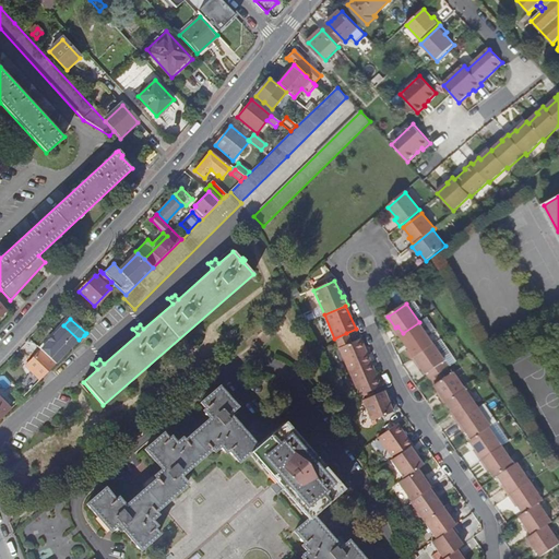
[(413,359),(436,344),(419,322),(403,333),(401,335),(406,343),(408,341),(413,347),(411,349),(407,352),(413,359)]
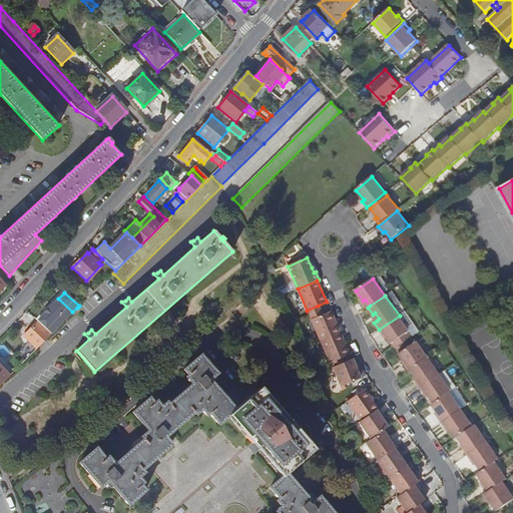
[(72,312),(58,299),(45,314),(37,321),(38,322),(51,335),(58,328),(52,322),(59,315),(65,321),(73,313),(72,312)]
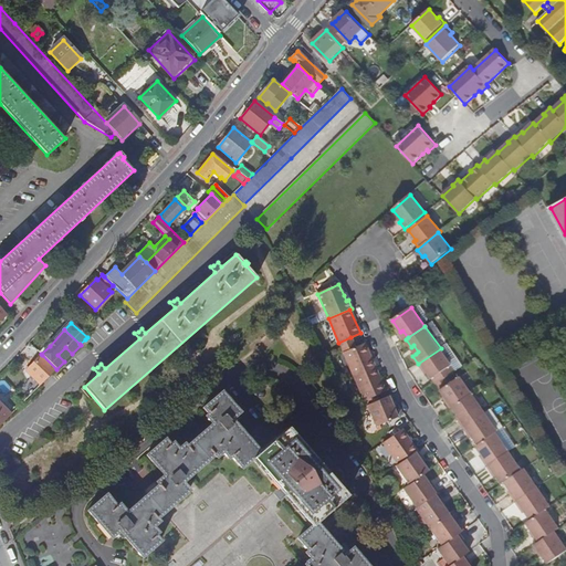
[(350,337),(338,343),(341,348),(353,343),(350,337)]
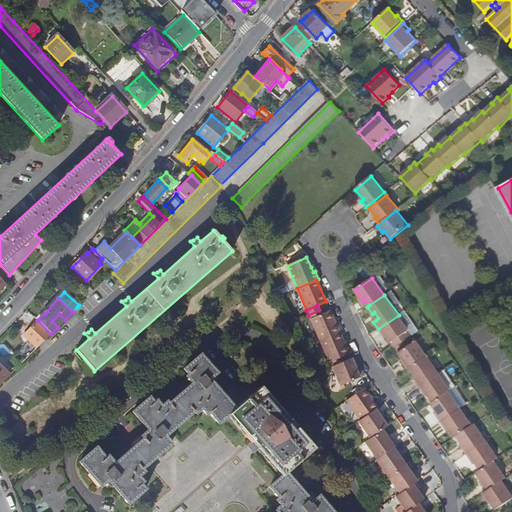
[(45,313),(41,309),(33,317),(37,320),(45,313)]
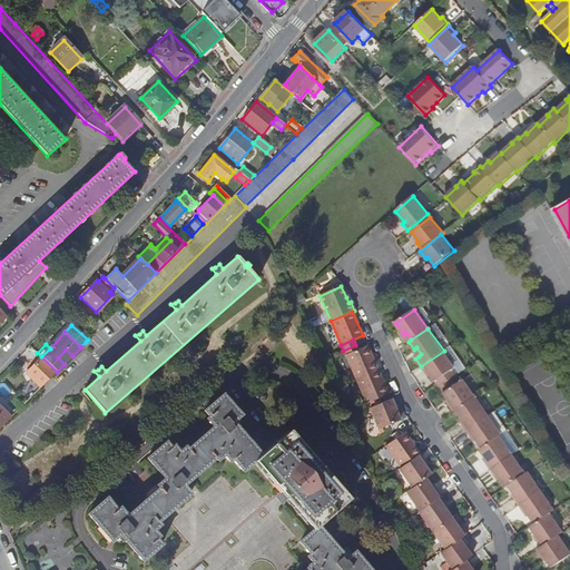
[(355,345),(343,351),(345,356),(359,351),(355,345)]
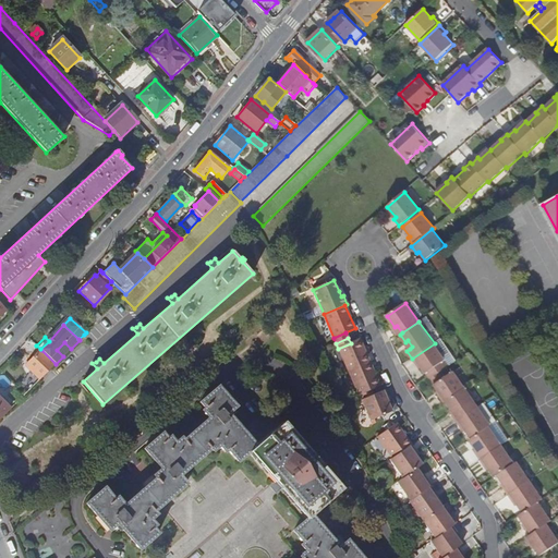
[(370,363),(360,340),(351,343),(338,349),(348,372),(370,363)]
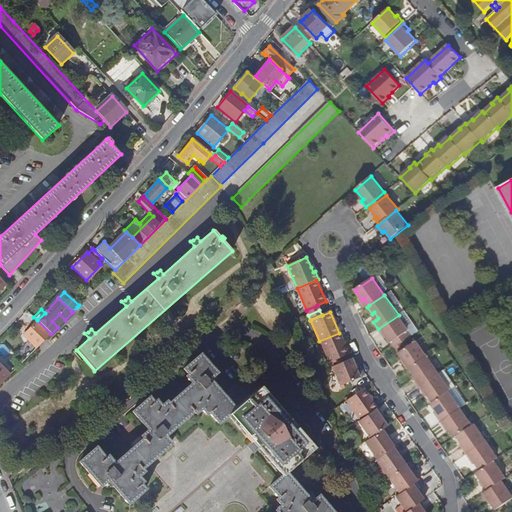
[(65,320),(59,314),(52,321),(58,327),(65,320)]
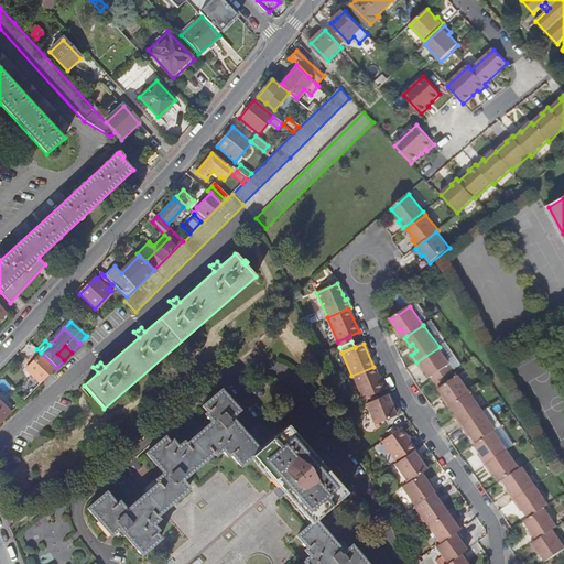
[(424,368),(431,378),(451,365),(440,347),(418,362),(422,369),(424,368)]
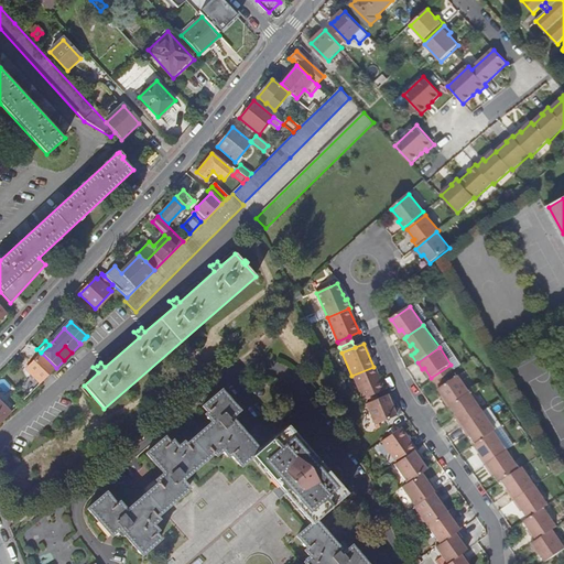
[(56,368),(42,354),(26,370),(41,383),(56,368)]
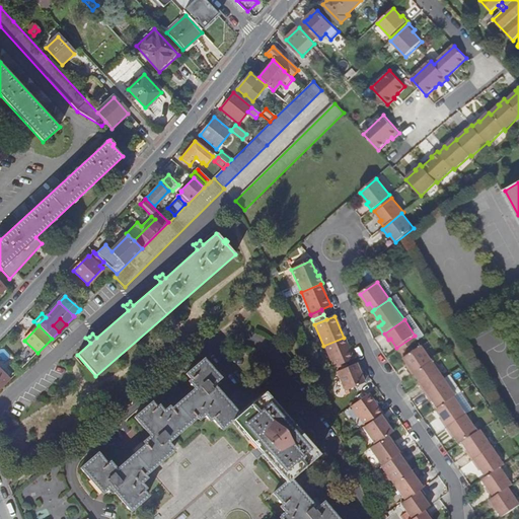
[(419,341),(415,336),(396,348),(400,353),(419,341)]
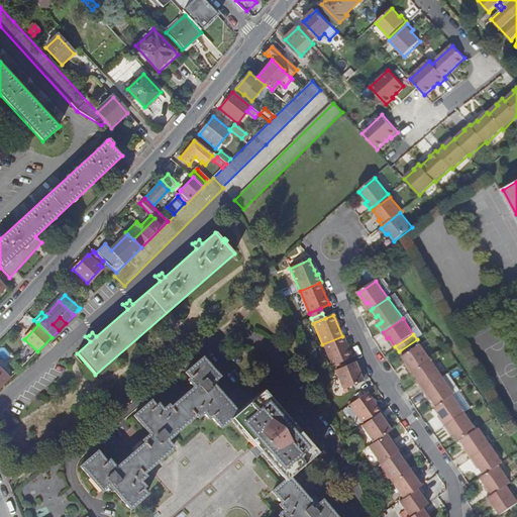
[(351,357),(342,336),(322,344),(332,367),(343,362),(351,357)]
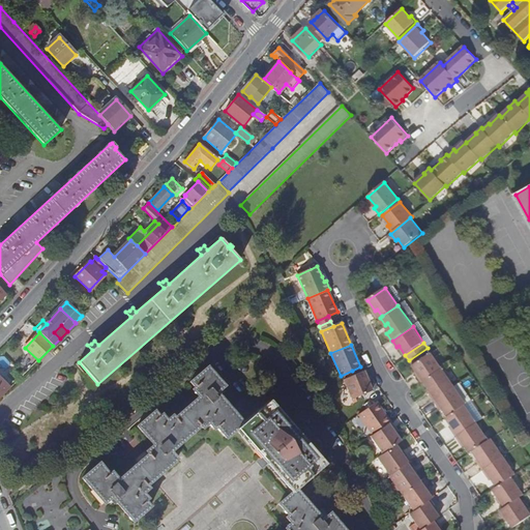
[(416,377),(421,383),(423,382),(442,370),(431,353),(420,360),(412,365),(418,375),(416,377)]
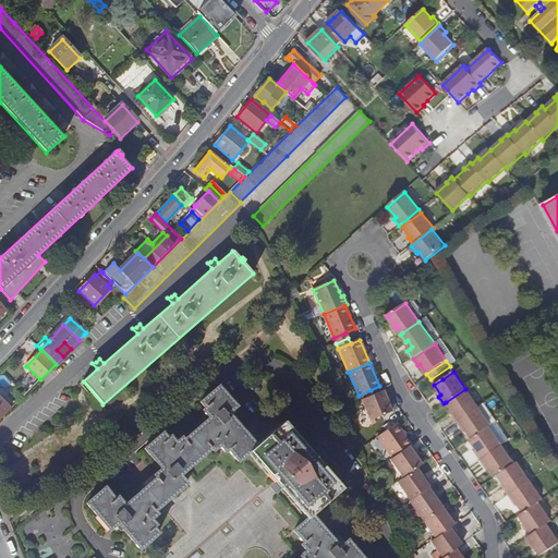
[(434,385),(443,379),(439,374),(431,379),(434,385)]
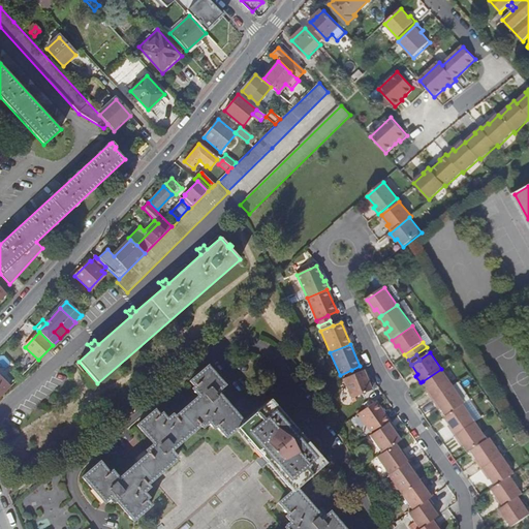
[(83,477),(104,503),(112,497),(133,521),(150,506),(146,500),(148,498),(144,493),(149,488),(147,486),(178,459),(170,452),(200,426),(203,428),(208,423),(213,429),(216,427),(225,437),(236,429),(266,463),(291,492),(285,497),(278,503),(288,515),(285,517),(290,523),(285,527),(286,528),(345,528),(330,511),(322,518),(296,488),(324,463),(269,400),(243,423),(216,392),(224,385),(207,366),(189,380),(194,386),(191,389),(198,396),(175,416),(173,414),(167,419),(162,414),(159,416),(154,410),(136,426),(153,444),(146,450),(148,453),(119,479),(112,472),(110,474),(99,463),(83,477)]
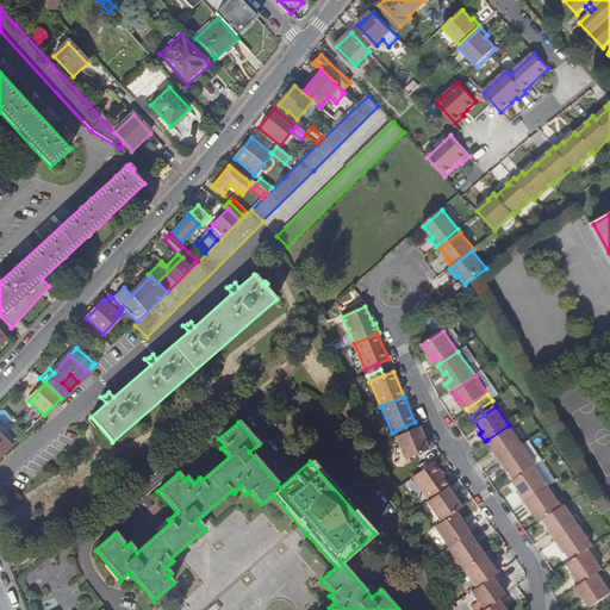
[(504,459),(523,446),(509,425),(487,440),(496,452),(493,454),(499,461),(504,459)]
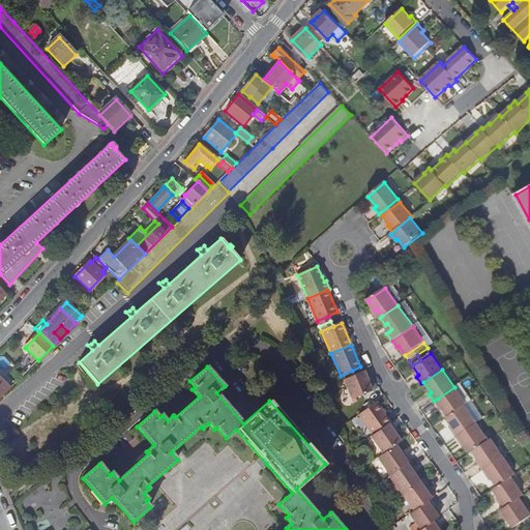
[(352,371),(341,376),(343,381),(343,380),(354,376),(352,371)]
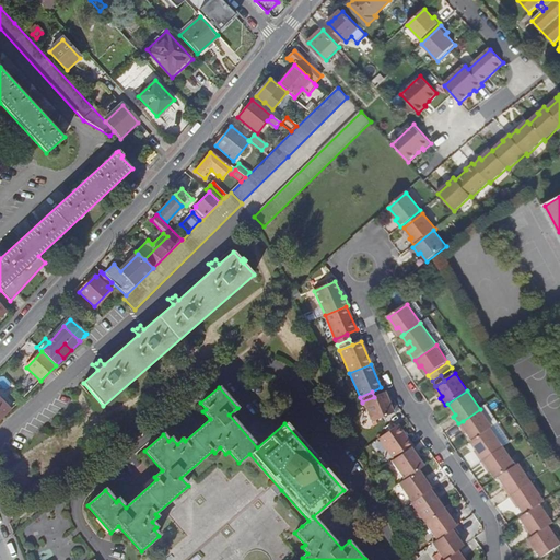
[(362,401),(372,423),(393,413),(388,400),(389,399),(386,392),(374,397),(362,401)]
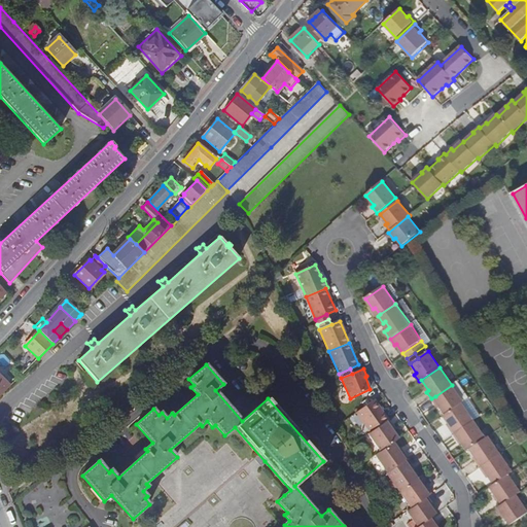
[(0,376),(0,395),(10,386),(0,376)]
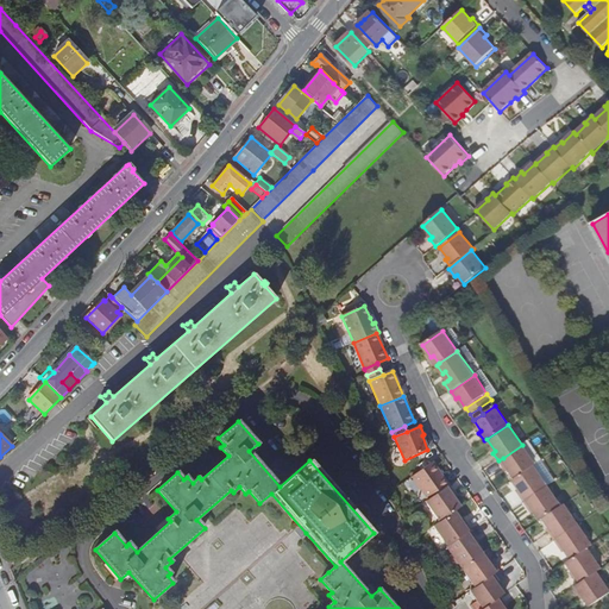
[(507,466),(515,478),(534,465),(537,464),(522,445),(503,458),(498,460),(504,468),(507,466)]
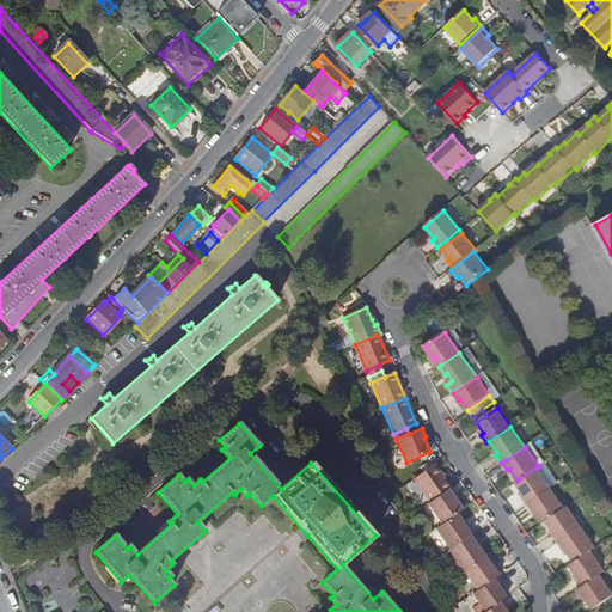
[(435,465),(414,479),(430,503),(451,488),(435,465)]
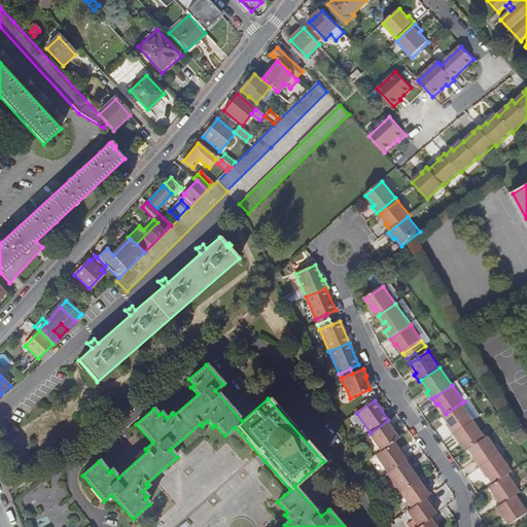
[(449,428),(454,434),(475,420),(462,402),(444,416),(451,426),(449,428)]
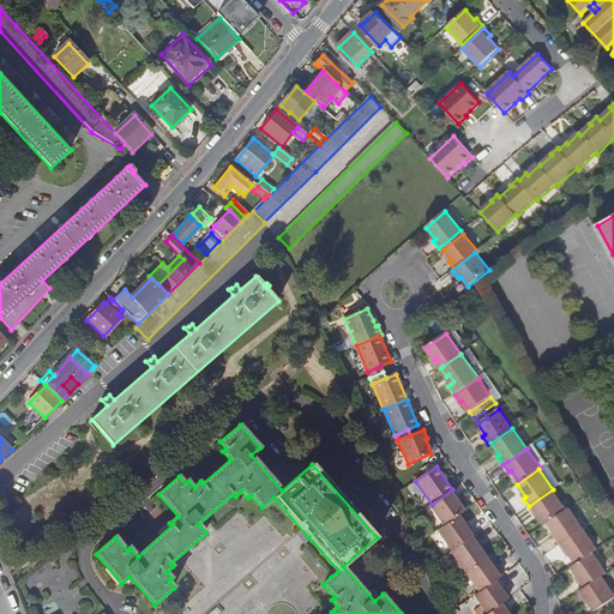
[(458,498),(452,489),(432,505),(429,506),(444,527),(458,516),(464,512),(456,499),(458,498)]
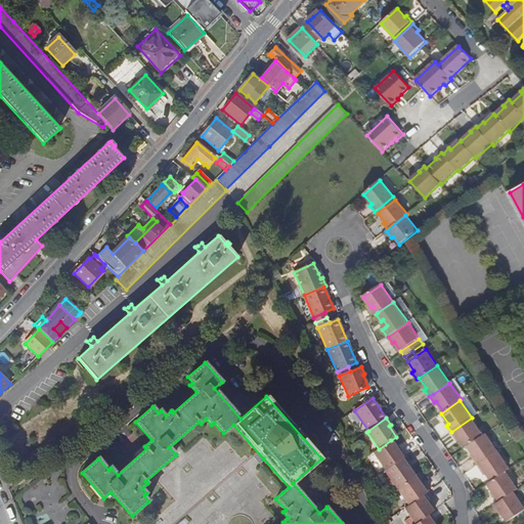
[(459,438),(466,448),(468,447),(484,436),(472,418),(451,432),(456,439),(459,438)]
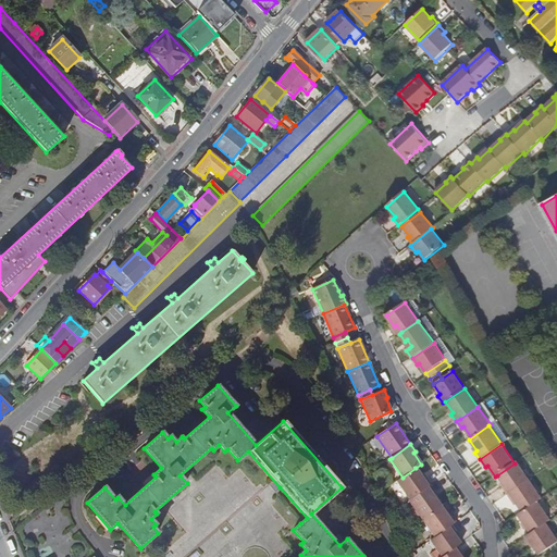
[(504,489),(508,495),(530,480),(517,461),(515,463),(497,475),(506,486),(504,489)]
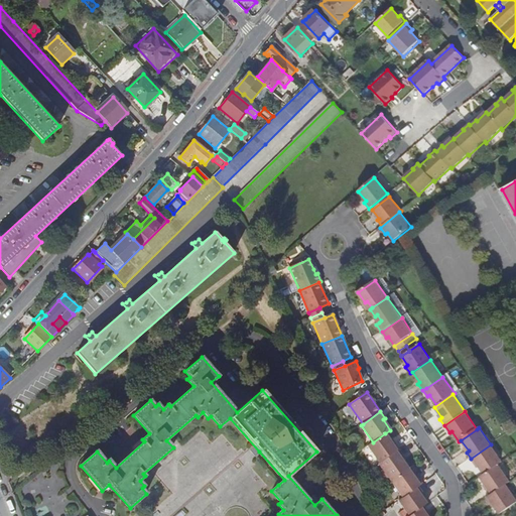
[(393,444),(385,433),(373,442),(368,446),(380,464),(399,449),(395,442),(393,444)]
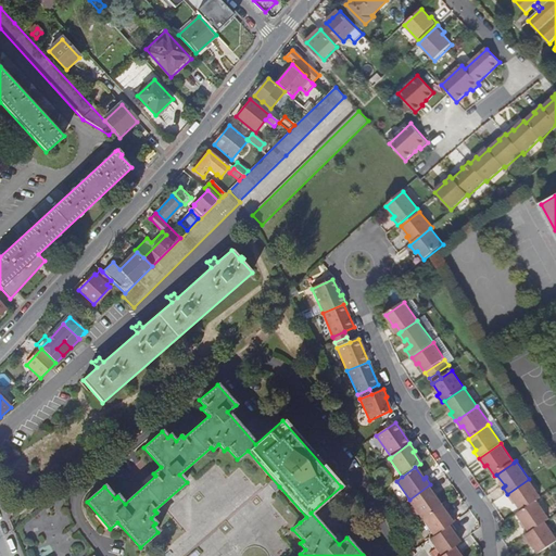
[(515,501),(522,512),(538,501),(542,498),(529,479),(507,494),(513,502),(515,501)]
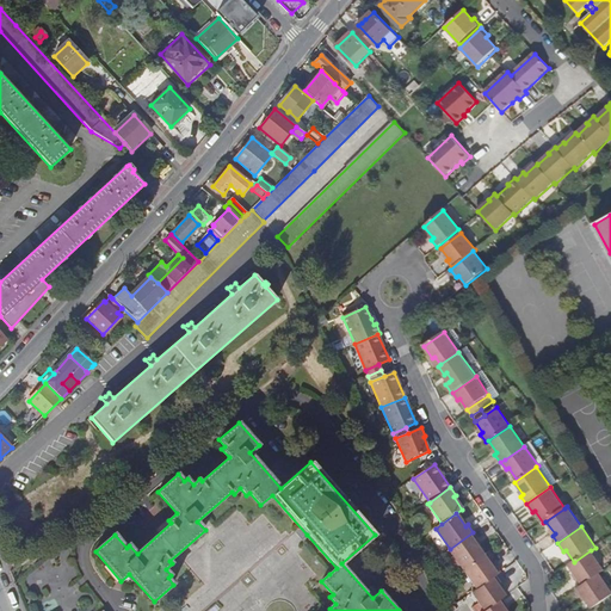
[(477,542),(471,534),(450,549),(449,549),(462,571),(483,555),(475,543),(477,542)]
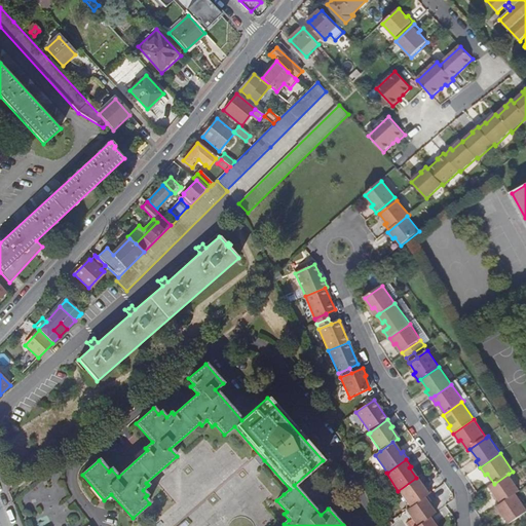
[(24,471),(13,480),(20,486),(30,478),(24,471)]
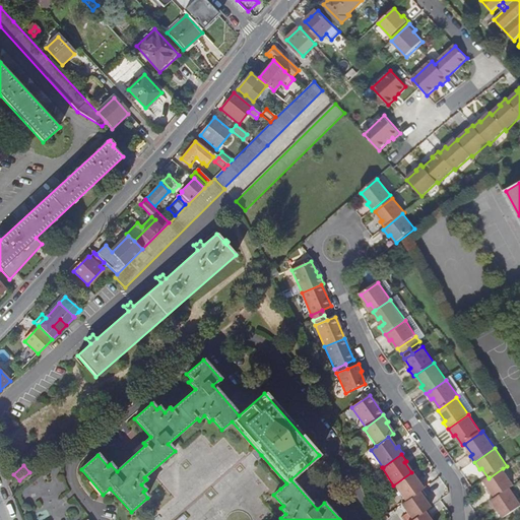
[(490,493),(494,500),(510,489),(514,485),(503,468),(489,478),(484,480),(492,492),(490,493)]
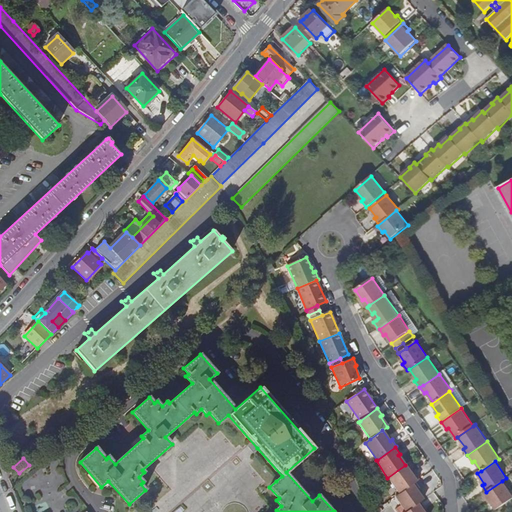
[(412,476),(405,465),(387,478),(399,495),(414,484),(419,481),(414,474),(412,476)]
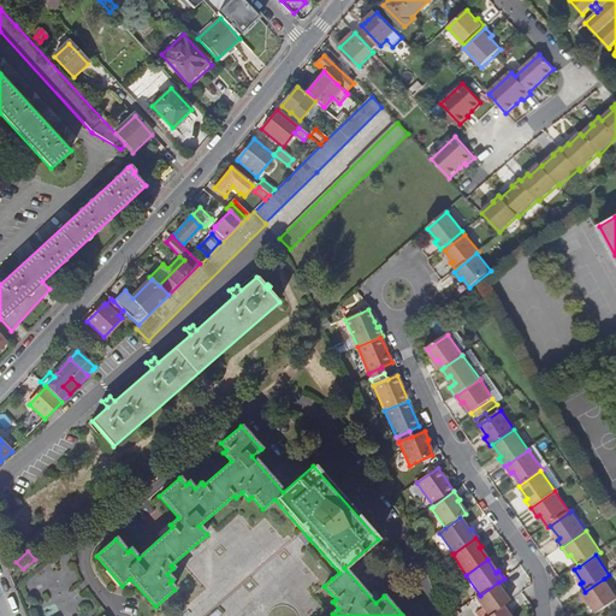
[(588,602),(597,614),(609,606),(615,600),(615,594),(604,579),(585,592),(581,596),(586,603),(588,602)]
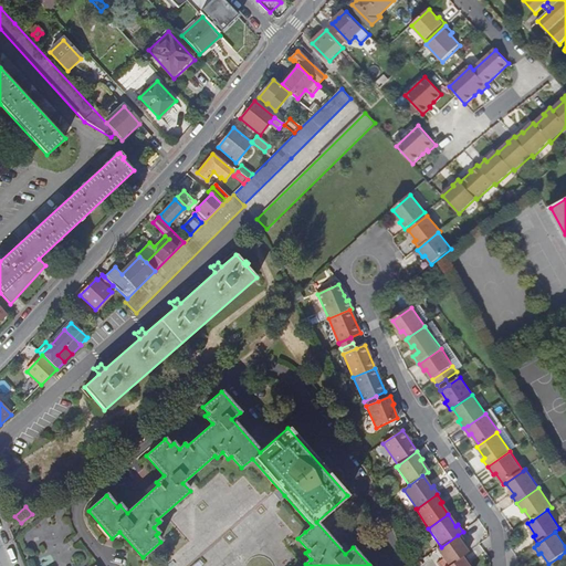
[(463,542),(458,535),(441,547),(437,549),(448,565),(449,565),(463,556),(468,553),(461,544),(463,542)]
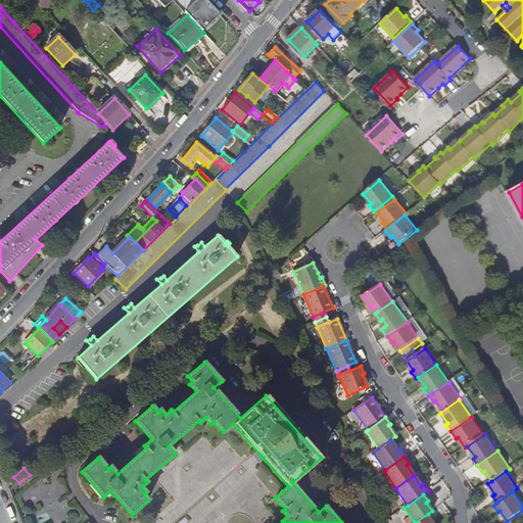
[(431,522),(433,521),(428,514),(415,522),(431,522)]
